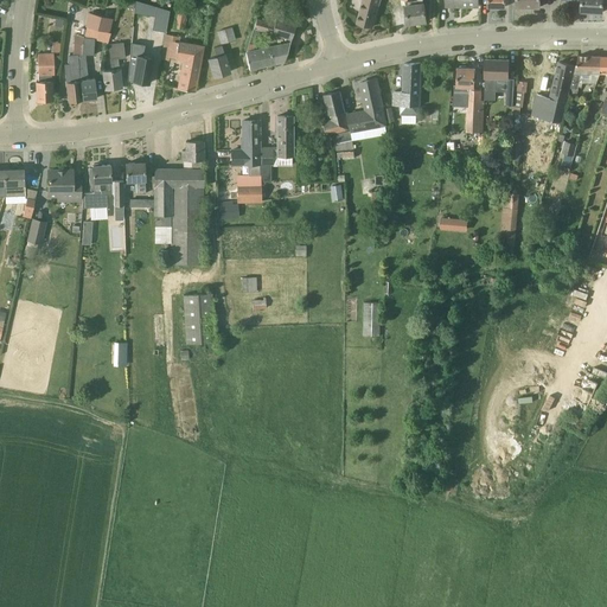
[(379,0),(363,0),(358,24),(372,27),(379,0)]
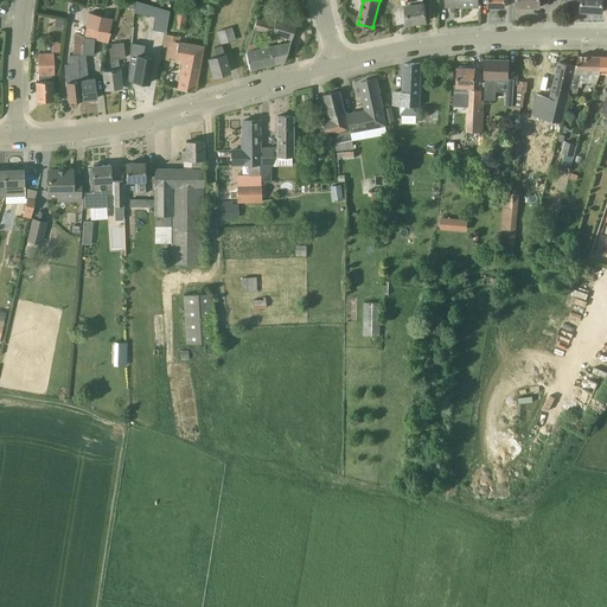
[(425,4),(423,0),(404,0),(409,24),(427,21),(425,4)]
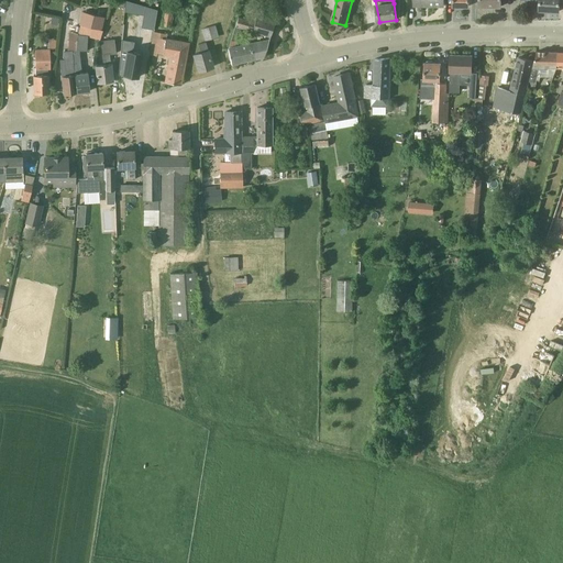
[(531,0),(531,1),(540,2),(539,10),(560,12),(560,0),(531,0)]
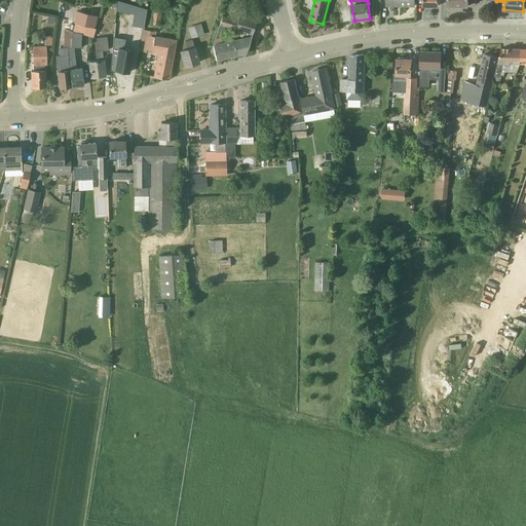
[(144,28),(147,9),(136,6),(135,14),(132,26),(144,28)]
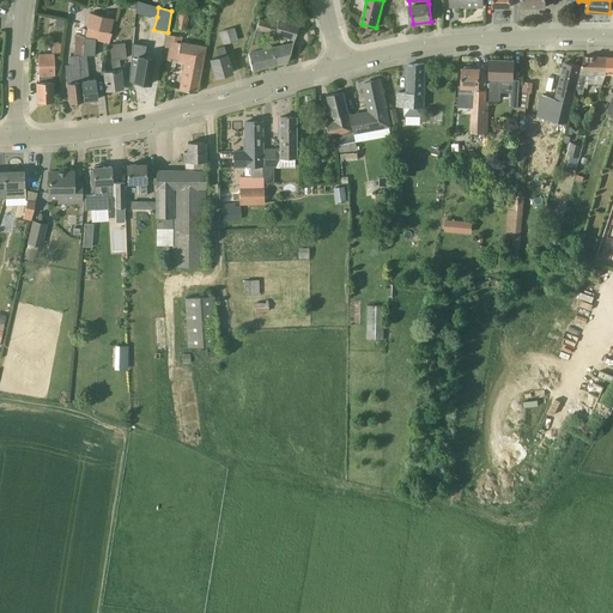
[(194,12),(181,10),(177,29),(187,30),(189,18),(193,19),(194,12)]
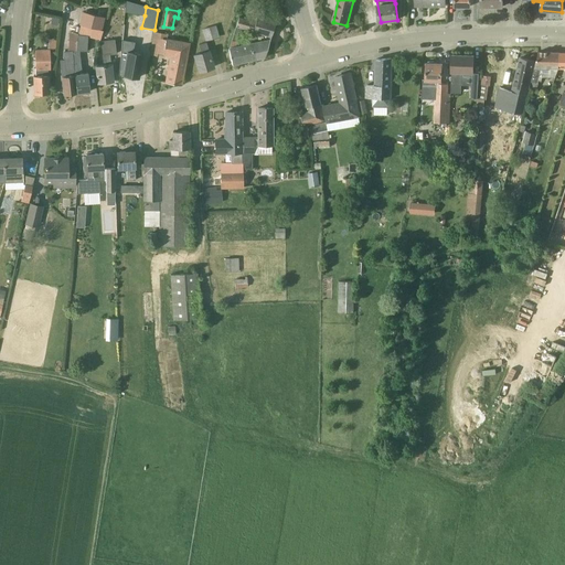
[(83,12),(80,25),(102,31),(105,17),(83,12)]
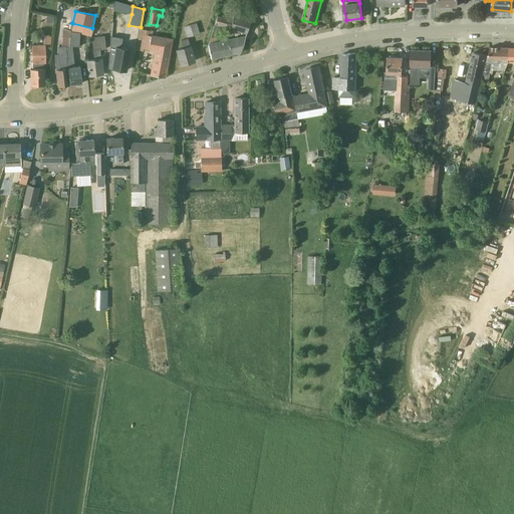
[(220,24),(247,33),(251,21),(234,15),(233,19),(218,15),(208,45),(211,58),(241,51),(246,37),(229,41),(229,40),(214,43),(220,24)]
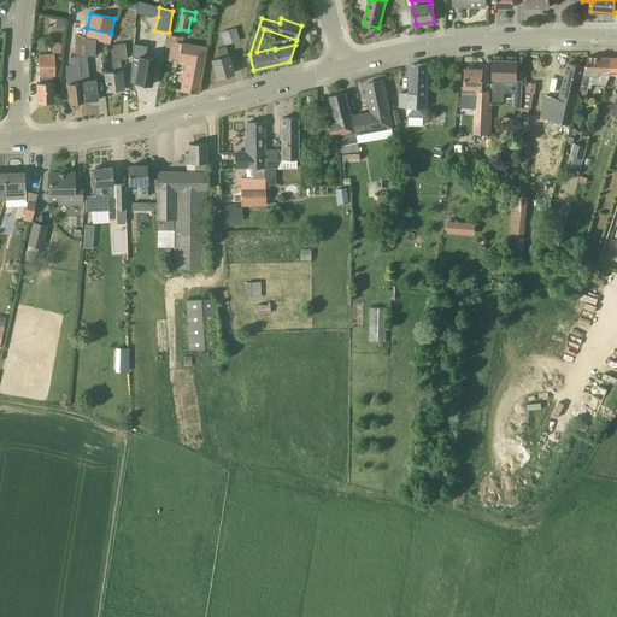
[(83,40),(83,45),(82,56),(80,56),(80,59),(83,101),(99,100),(97,80),(90,81),(88,56),(95,57),(97,40),(109,43),(111,34),(87,28),(83,40)]
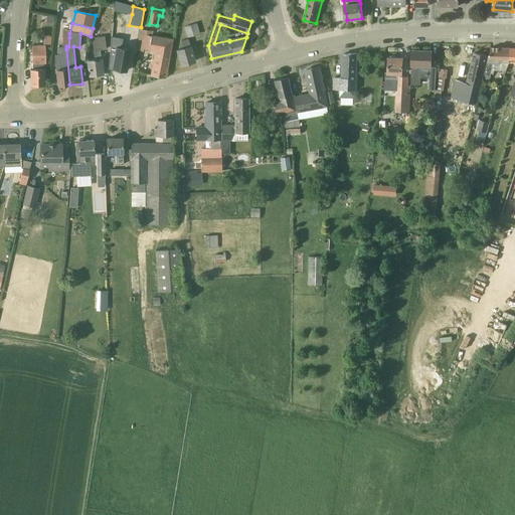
[(197,23),(185,27),(188,37),(200,33),(197,23)]
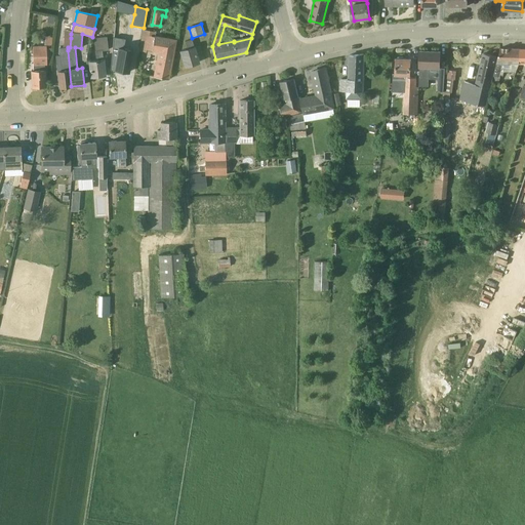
[(147,49),(159,51),(155,77),(168,79),(175,40),(155,37),(156,32),(150,31),(147,49)]
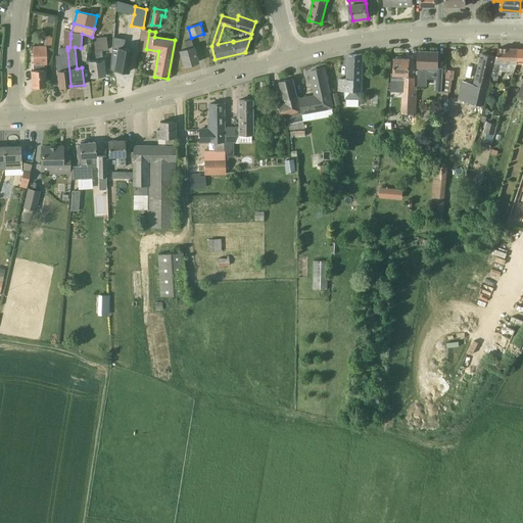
[(63,37),(62,48),(59,48),(62,70),(57,72),(59,87),(70,86),(67,50),(67,47),(69,47),(70,38),(63,37)]
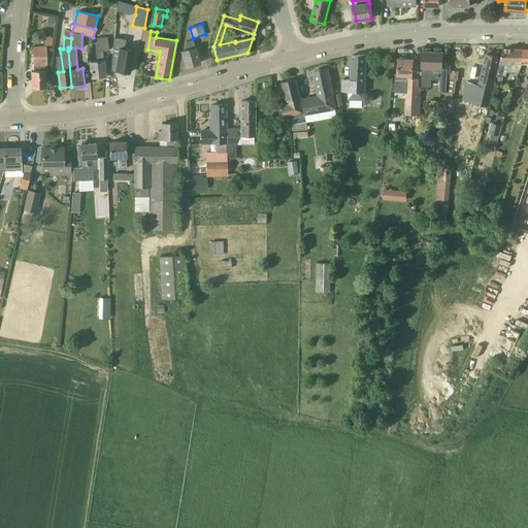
[(106,75),(103,51),(109,51),(107,37),(95,39),(98,61),(90,62),(92,77),(106,75)]
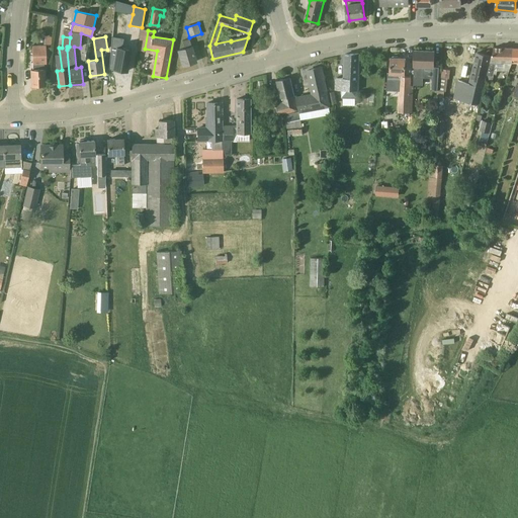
[(123,38),(112,36),(109,69),(114,70),(115,69),(126,71),(131,50),(121,48),(123,38)]
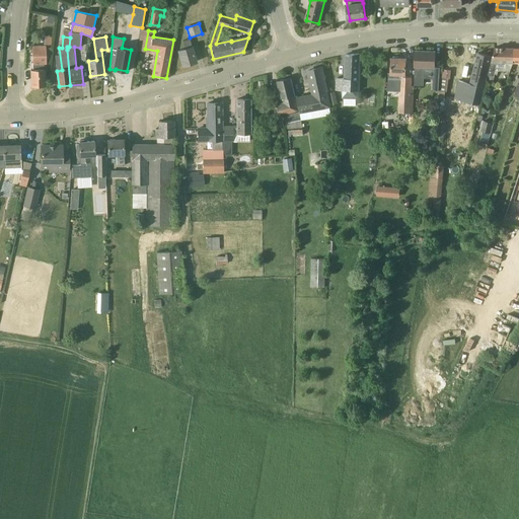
[(183,41),(186,49),(178,51),(183,66),(197,62),(193,47),(190,39),(183,41)]
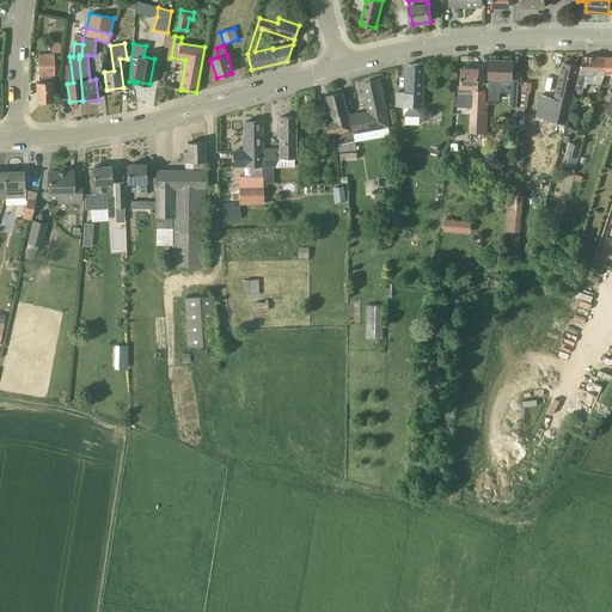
[(38,55),(40,75),(40,83),(37,83),(38,102),(54,102),(53,81),(53,74),(55,74),(55,55),(38,55)]
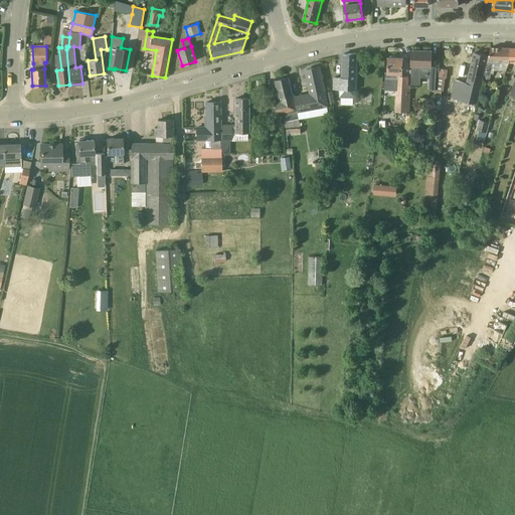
[(507,71),(510,62),(510,48),(491,47),(483,78),(490,80),(492,73),(494,73),(494,70),(507,71)]
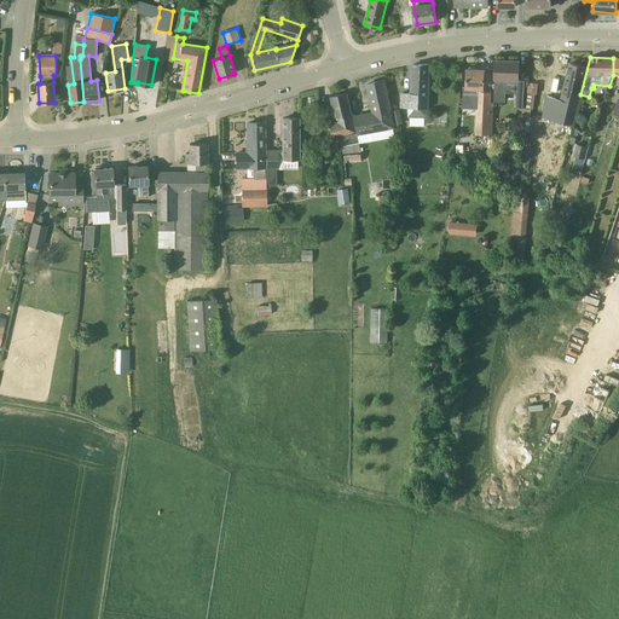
[(505,77),(519,77),(520,62),(496,61),(495,102),(505,103),(505,77)]
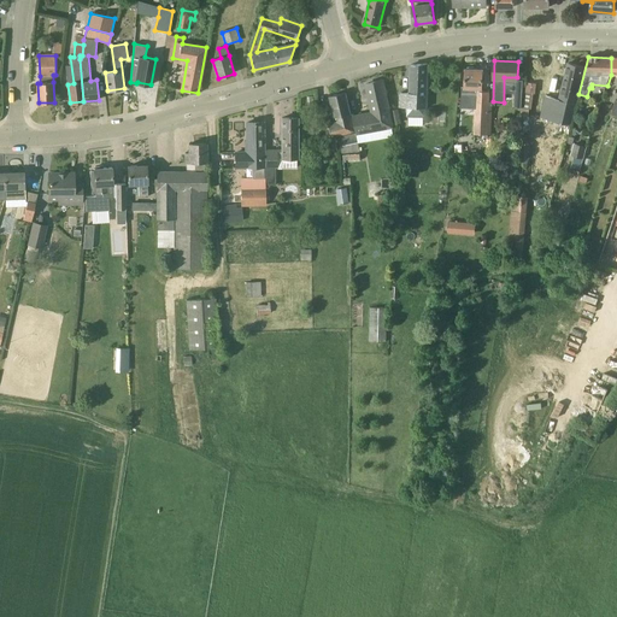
[(569,63),(559,99),(546,97),(540,117),(542,118),(538,139),(545,141),(535,178),(542,180),(540,188),(551,191),(565,135),(566,135),(585,68),(569,63)]
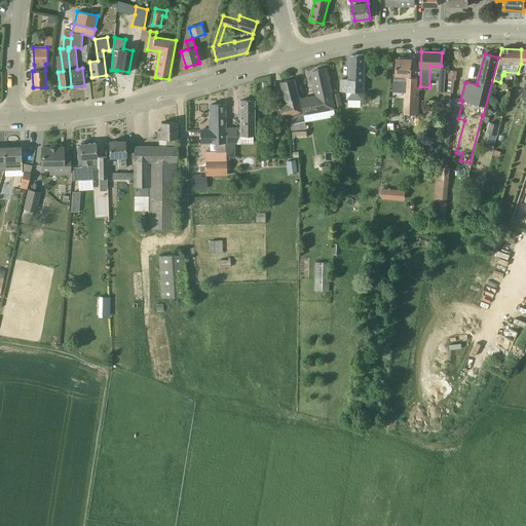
[(364,92),(365,54),(350,55),(349,79),(340,79),(340,91),(346,91),(346,100),(363,100),(363,92),(364,92)]
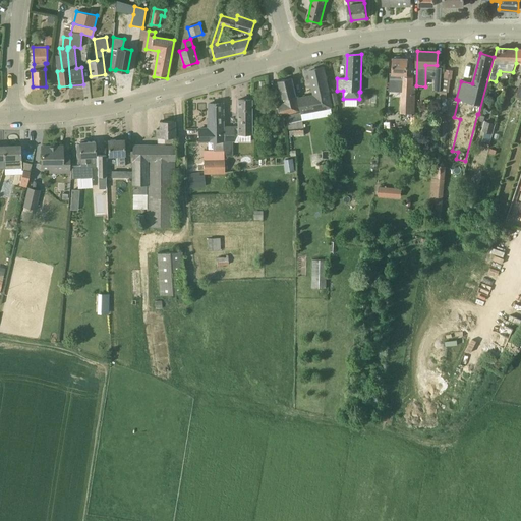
[(392,82),(402,82),(400,113),(411,114),(413,77),(407,77),(408,58),(394,58),(392,82)]
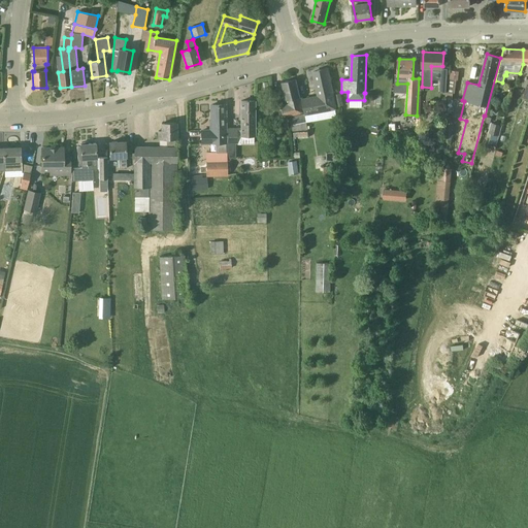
[(302,99),(306,114),(336,108),(328,68),(314,72),(319,96),(302,99)]
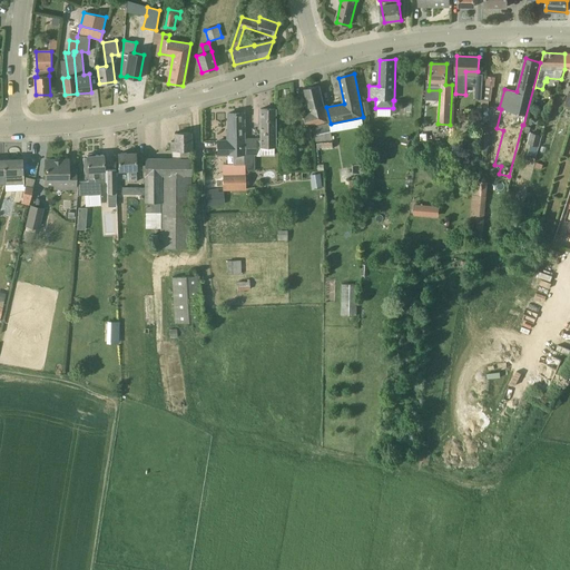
[(484,76),(482,99),(490,100),(492,86),(494,86),(495,77),(484,76)]
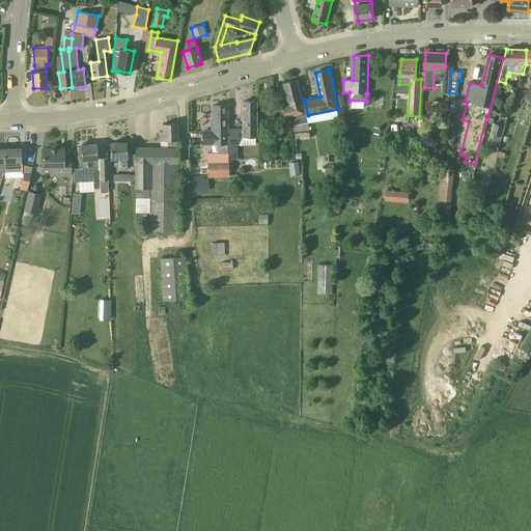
[(289,105),(283,107),(279,107),(282,118),(285,117),(305,113),(298,80),(284,83),(289,105)]
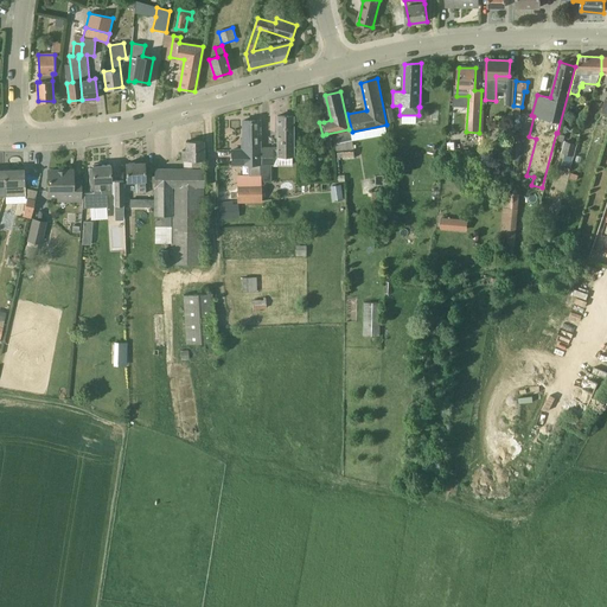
[(278,116),(276,148),(261,148),(261,183),(272,183),(272,165),(291,165),(292,155),(293,157),(293,116),(278,116)]
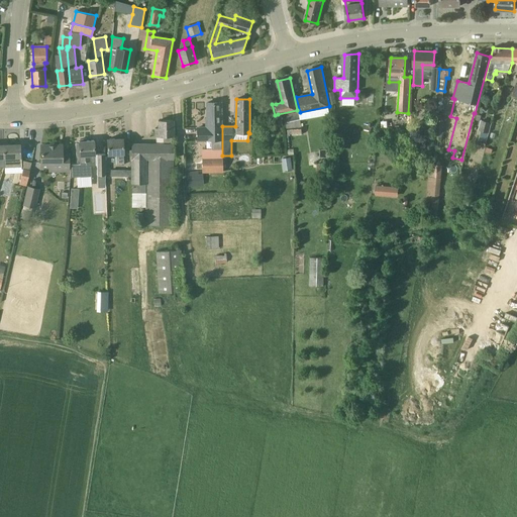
[(198,140),(213,140),(213,149),(216,149),(216,158),(203,158),(203,172),(222,171),(221,103),(207,103),(208,128),(198,128),(198,140)]
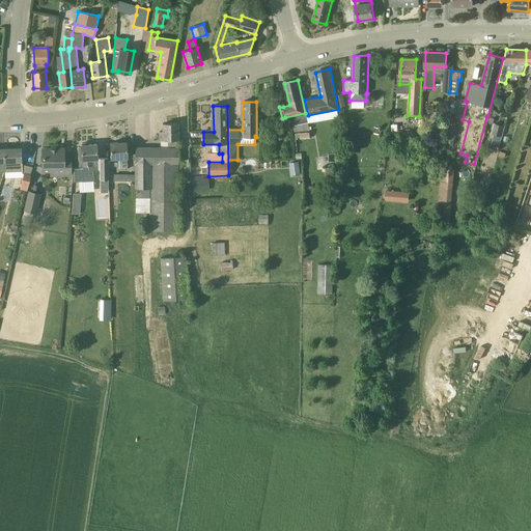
[(310,131),(308,120),(307,115),(291,118),(294,133),(310,131)]
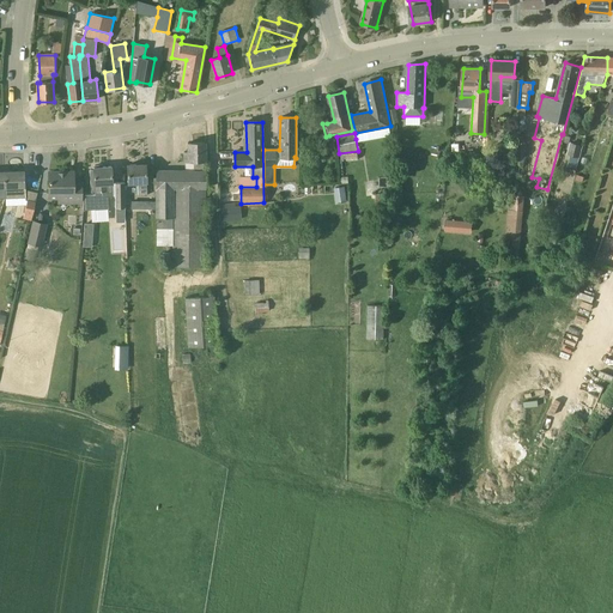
[(504,258),(519,259),(523,211),(526,195),(521,195),(526,146),(525,137),(514,137),(504,258)]
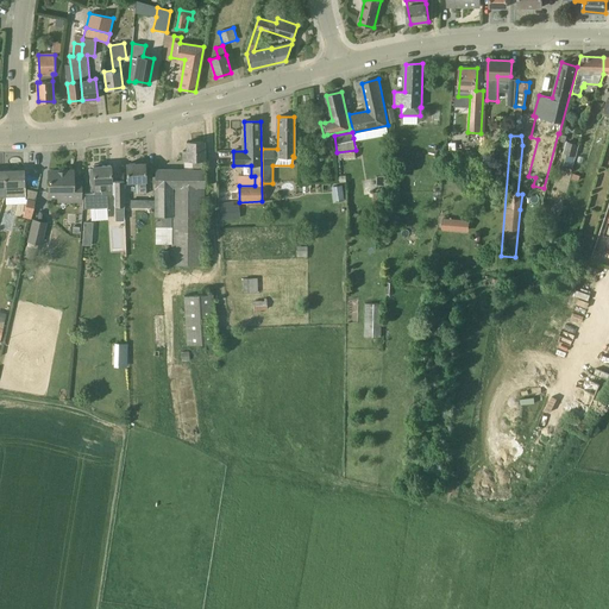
[(564,154),(566,154),(576,157),(579,144),(567,140),(564,154)]
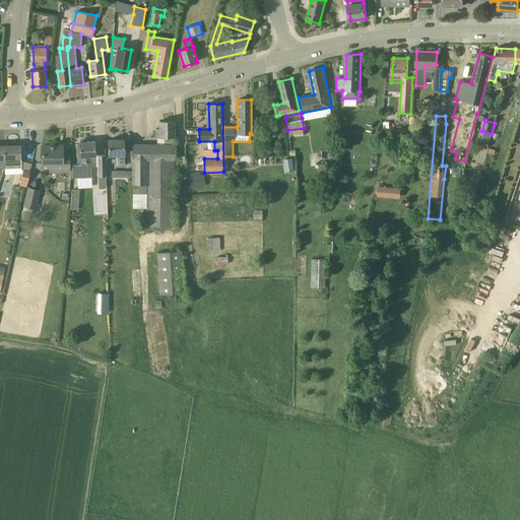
[(165,137),(165,144),(174,144),(174,136),(175,136),(175,121),(159,121),(159,129),(156,129),(156,137),(165,137)]
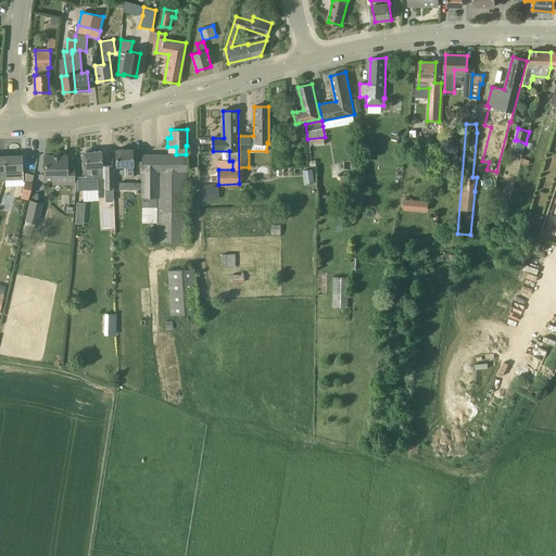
[(449,133),(449,137),(451,140),(455,140),(458,137),(458,133),(456,129),(452,129),(449,133)]
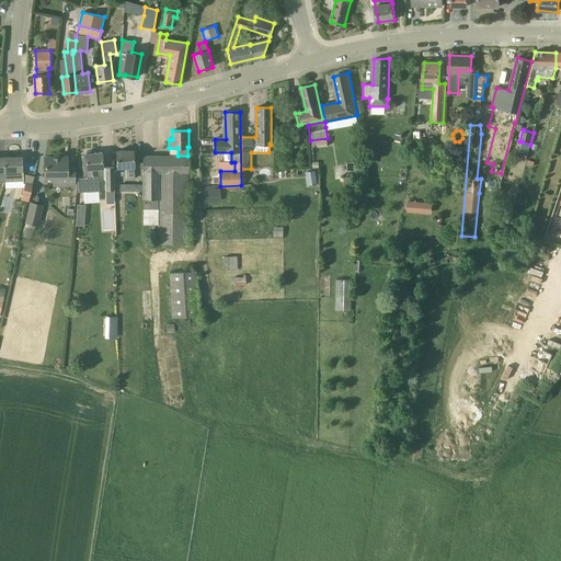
[(528,155),(530,145),(522,141),(518,152),(528,155)]
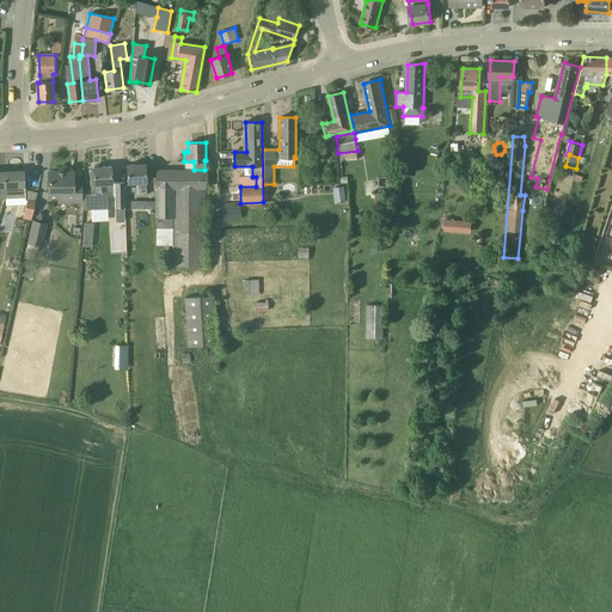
[(139,183),(139,196),(147,195),(146,164),(128,165),(129,183),(139,183)]
